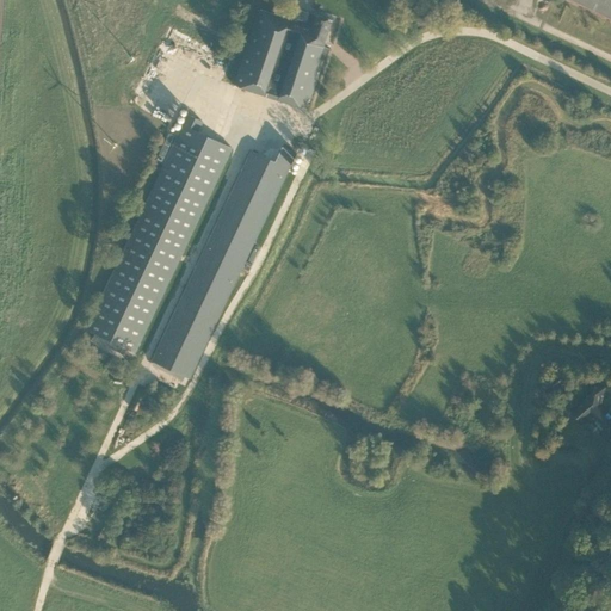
[(610,0),(574,0),(610,16),(610,0)]
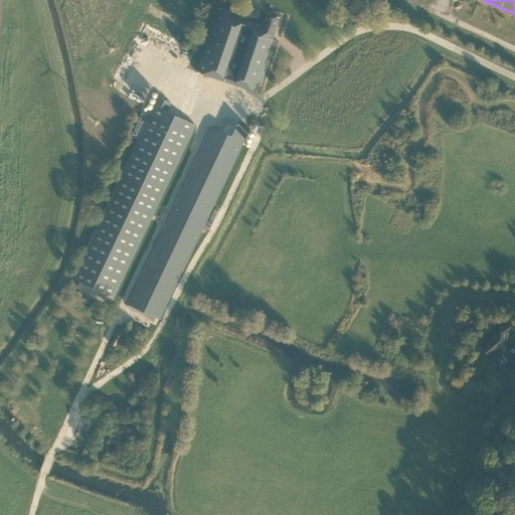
[(258,20),(218,7),(197,71),(258,92),(272,50),(275,51),(278,40),(272,38),(280,16),(261,10),(258,20)]
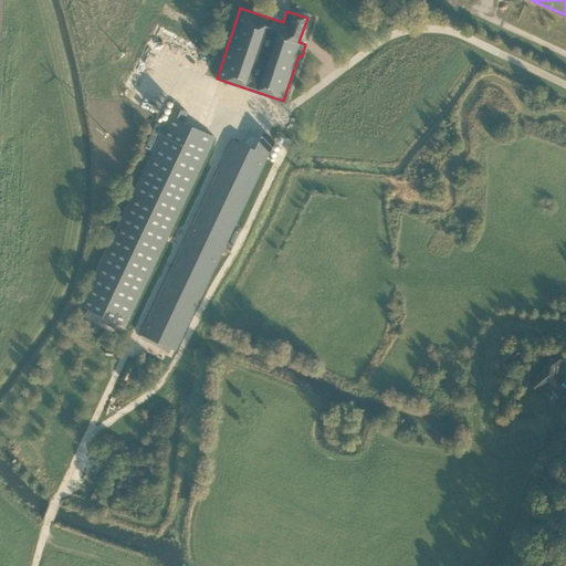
[(115,74),(117,80),(133,72),(129,65),(115,74)]
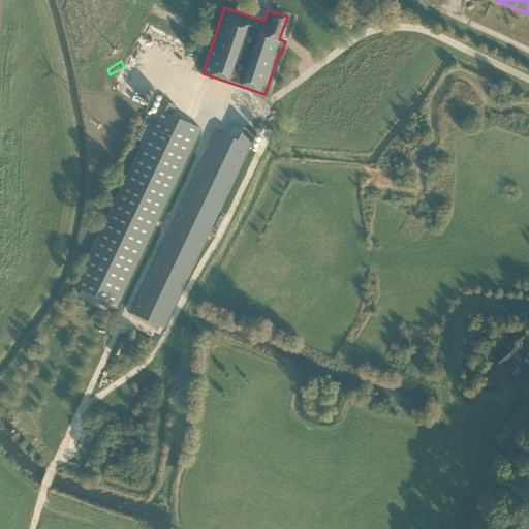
[(176,105),(161,98),(73,284),(117,305),(201,127),(172,114),(176,105)]
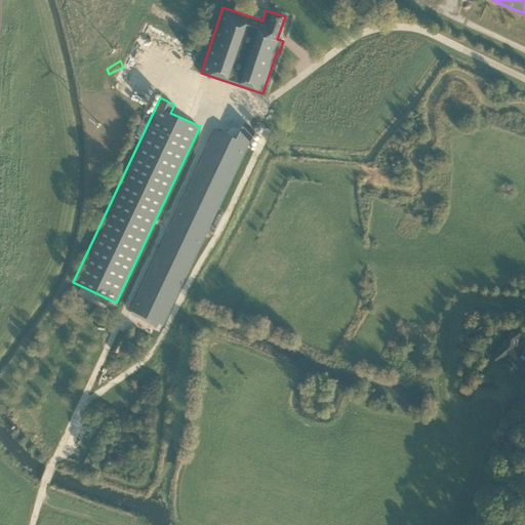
[(150,116),(146,114),(135,136),(139,138),(150,116)]
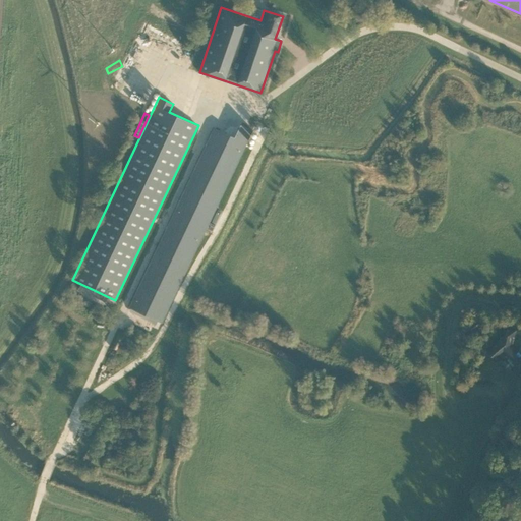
[(215,128),(129,307),(161,323),(252,129),(241,125),(235,137),(215,128)]
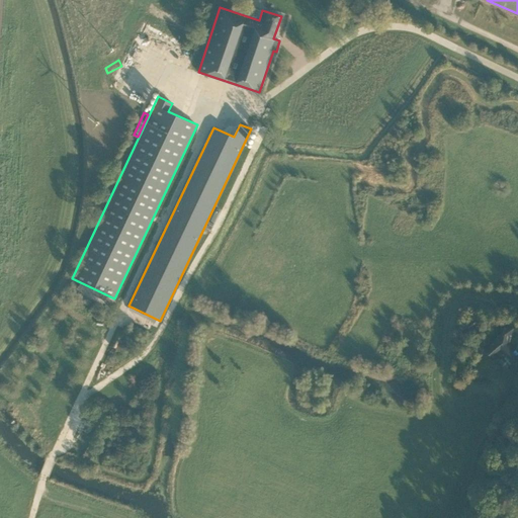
[(112,345),(118,348),(126,331),(120,328),(112,345)]
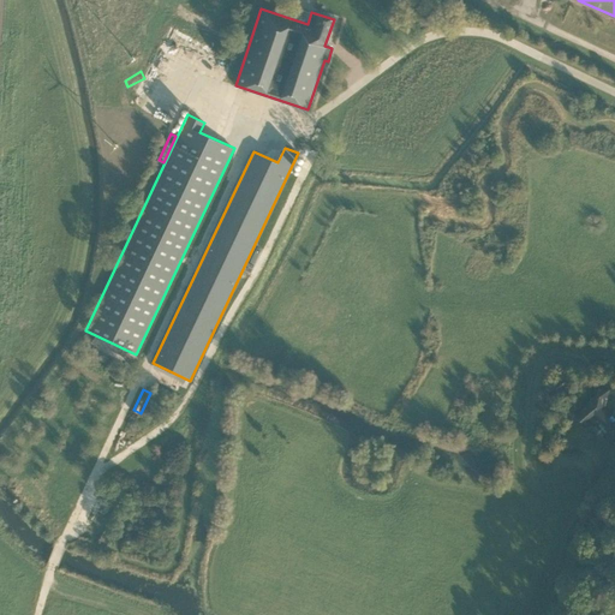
[(614,418),(604,406),(591,418),(611,442),(614,439),(614,418)]
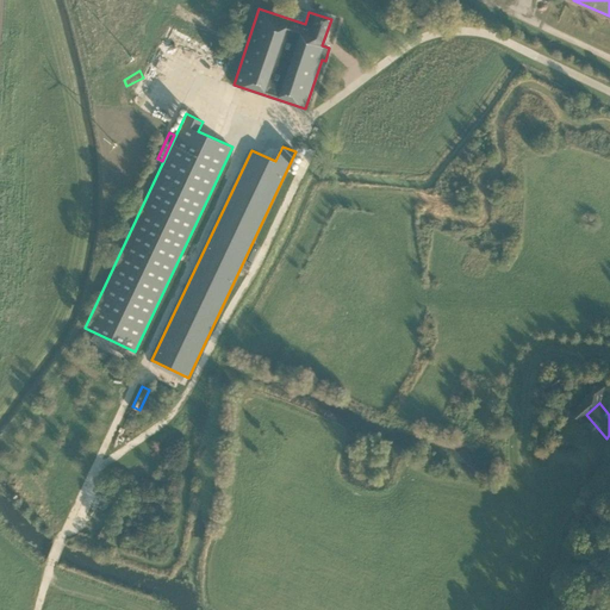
[(595,561),(609,564),(609,547),(598,545),(595,561)]
